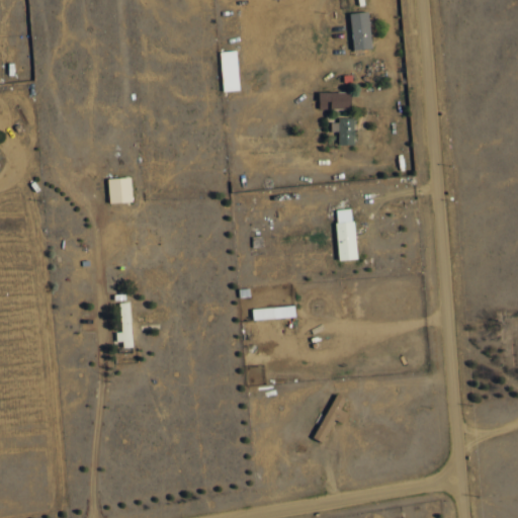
[(367,11),(349,13),(353,50),(371,49),(367,11)]
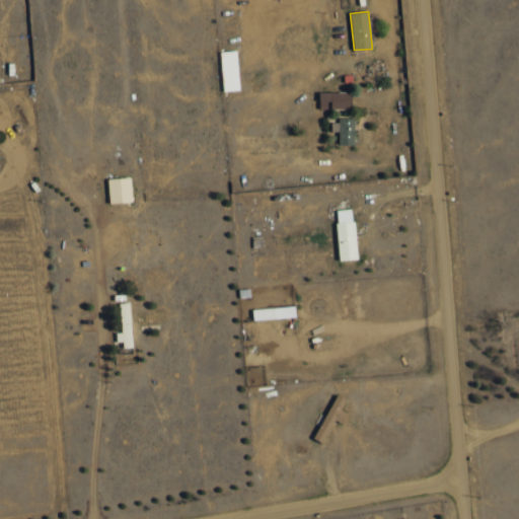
[(239,90),(237,51),(221,52),(222,91),(239,90)]
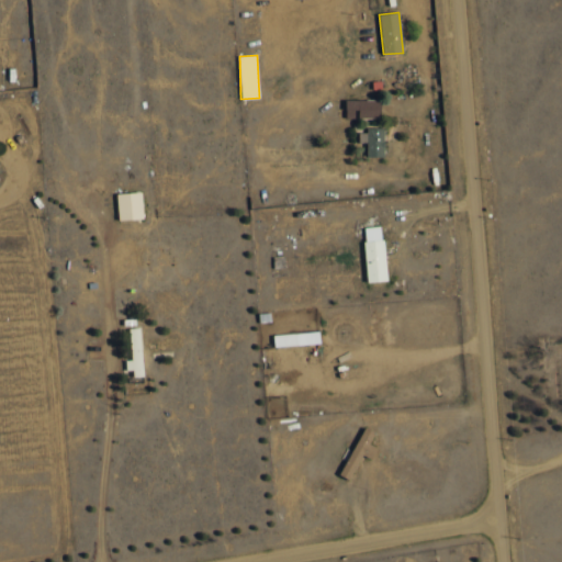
[(346,99),(345,117),(380,119),(380,100),(346,99)]
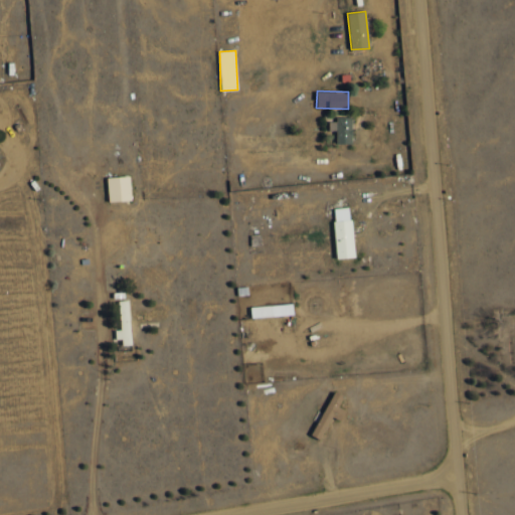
[(336,144),(352,143),(351,119),(329,119),(329,130),(336,130),(336,144)]
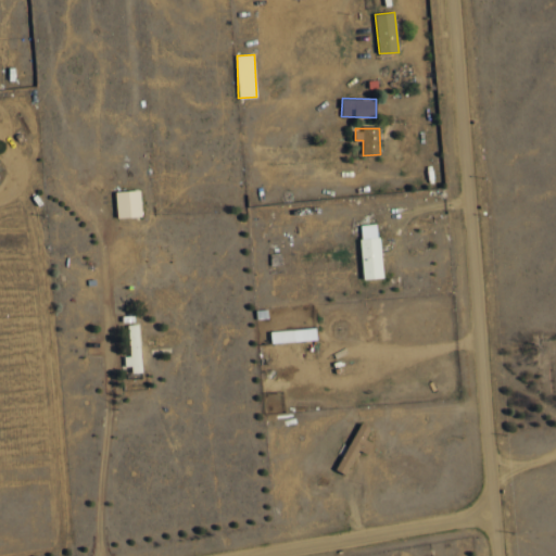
[(116,217),(141,216),(140,190),(116,191),(116,217)]
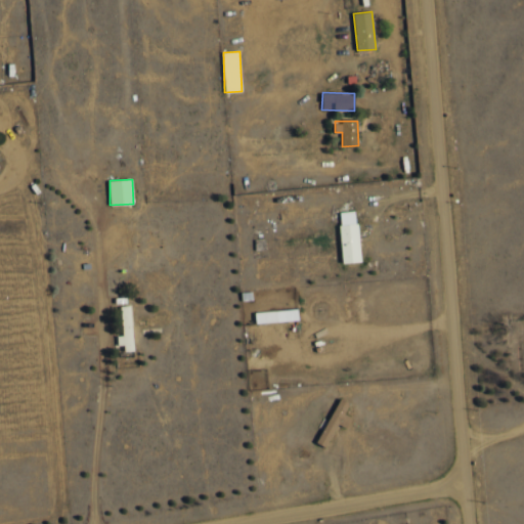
[(343,263),(360,262),(355,211),(338,212),(343,263)]
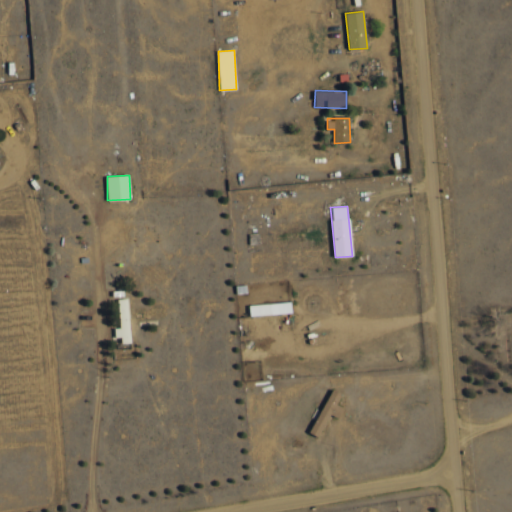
[(118,299),(119,328),(117,328),(117,344),(130,343),(128,299),(118,299)]
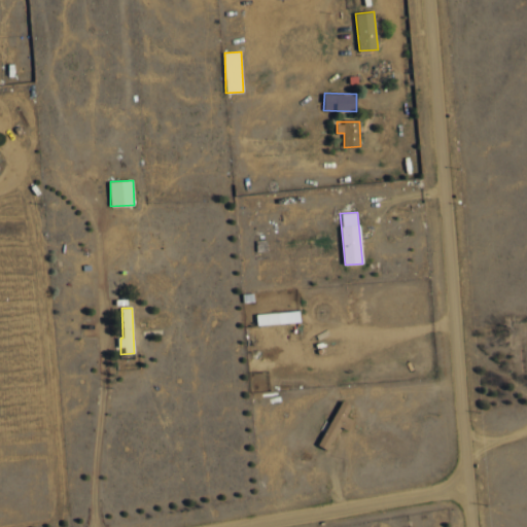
[(256,324),(300,323),(300,312),(256,313),(256,324)]
